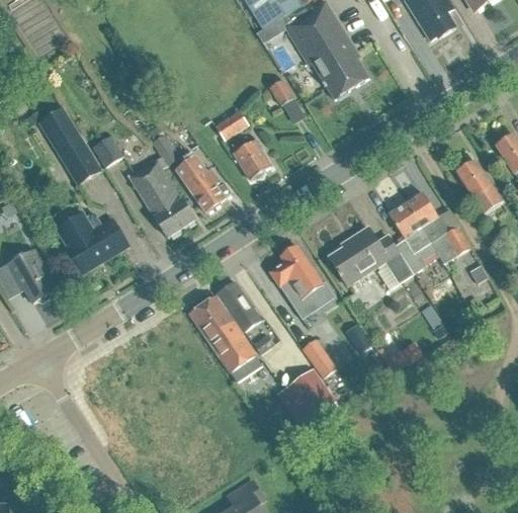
[(243,0),(262,29),(283,16),(287,23),(284,25),(309,65),(312,62),(323,80),(322,81),(325,87),(327,86),(334,98),(368,76),(354,54),(357,52),(325,1),(312,9),(308,1),(307,1),(306,0),(243,0)]
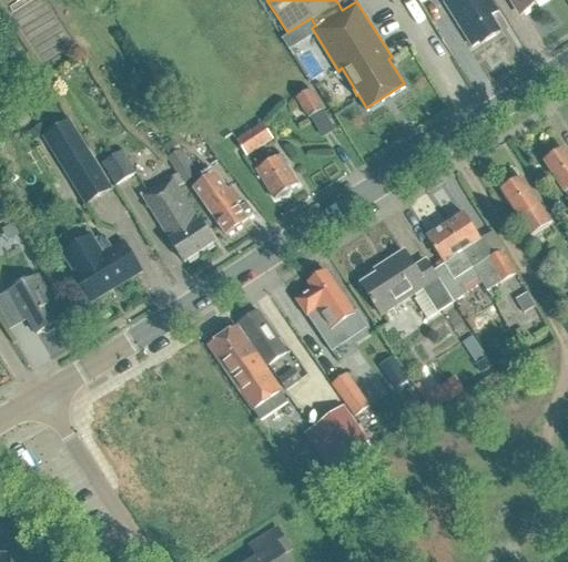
[(445,0),(472,43),(479,39),(480,41),(499,30),(482,0),(445,0)]
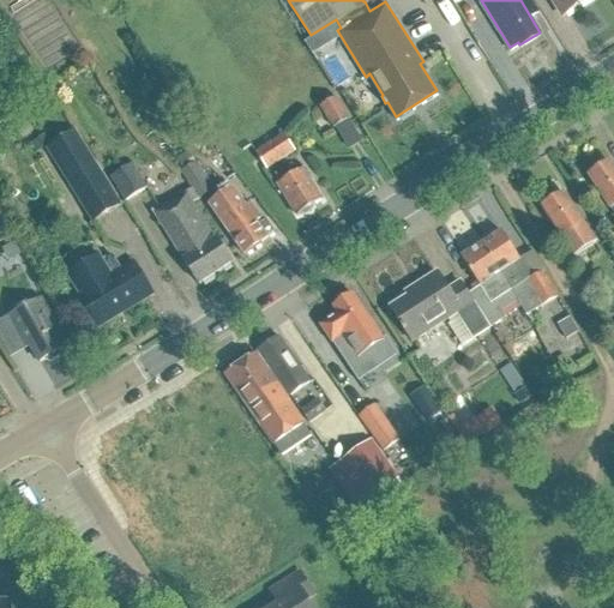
[(554,0),(563,12),(581,0),(554,0)]
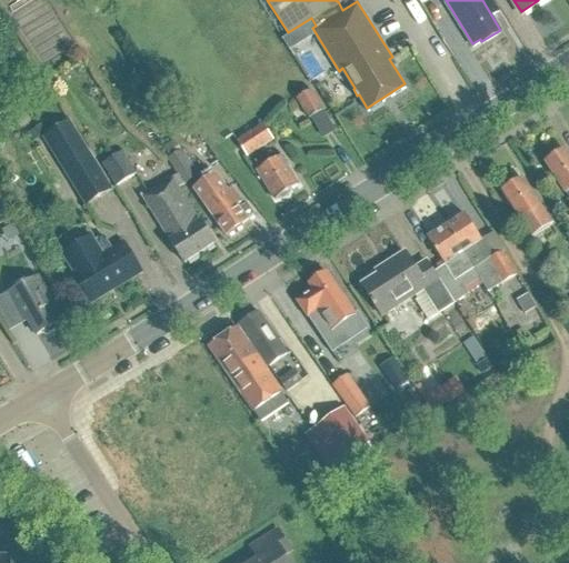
[(448,30),(458,44),(468,39),(458,23),(448,30)]
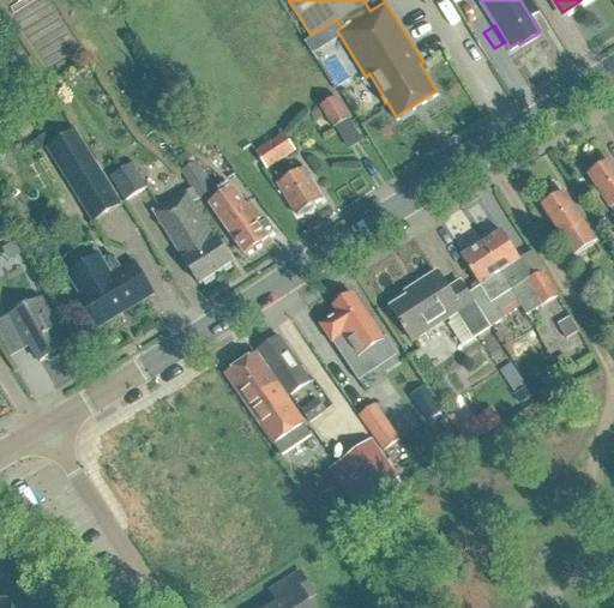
[(333,126),(349,116),(335,94),(319,103),(333,126)]
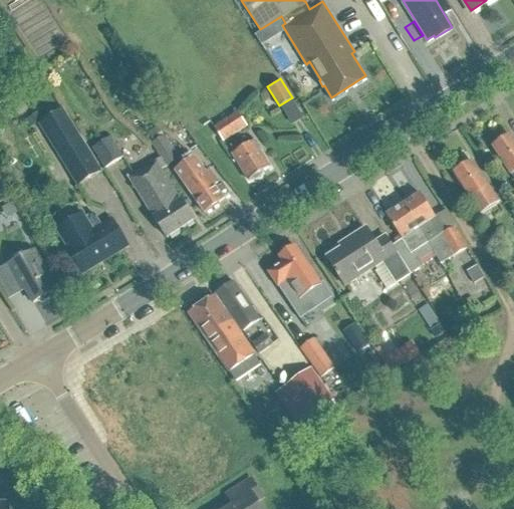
[(101,168),(63,106),(39,120),(77,183),(101,168)]
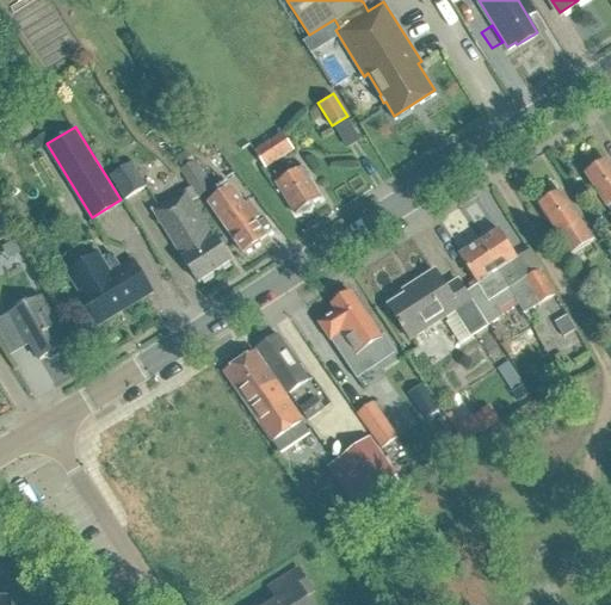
[(266,165),(294,147),(283,131),(255,150),(266,165)]
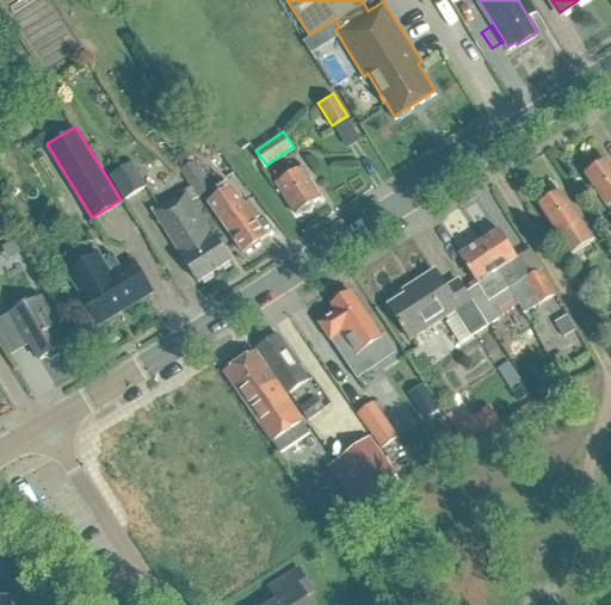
[(586,171),(610,209),(610,165),(606,158),(586,171)]
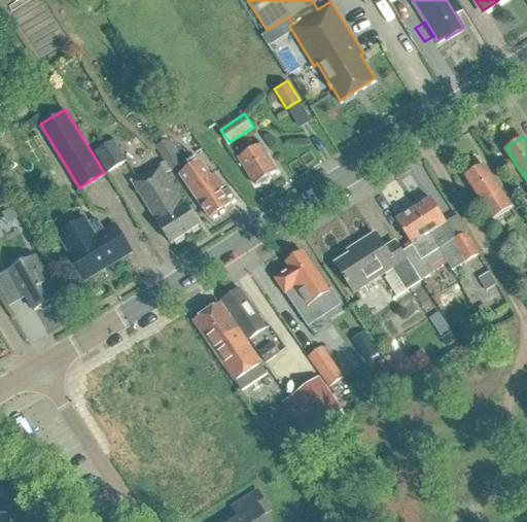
[(170,168),(182,161),(167,137),(155,144),(170,168)]
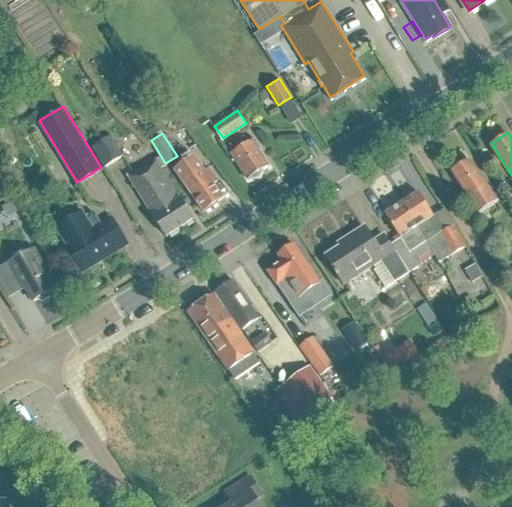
[(106,165),(123,155),(110,134),(93,145),(106,165)]
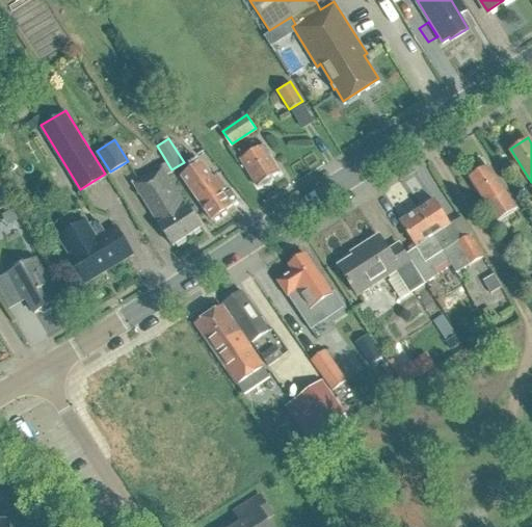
[(269,177),(280,170),(269,154),(271,153),(264,143),(263,142),(257,147),(253,140),(238,150),(242,156),(240,158),(258,185),(262,182),(263,184),(269,181),(269,177)]
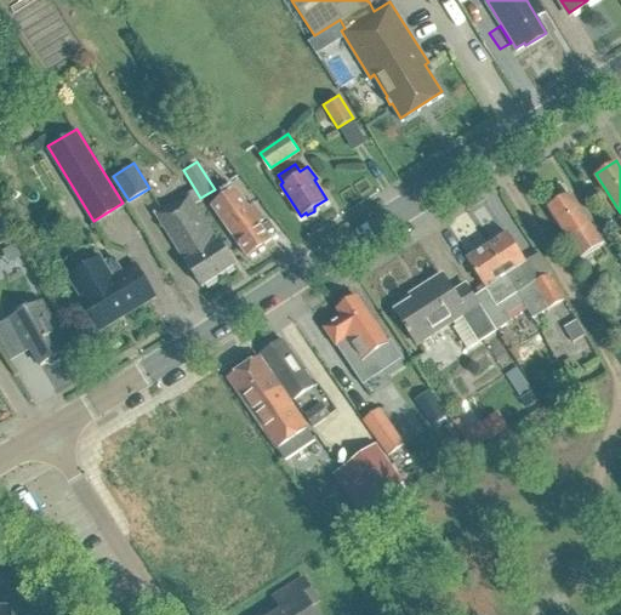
[(604,241),(620,232),(620,228),(594,176),(575,186),(604,241)]
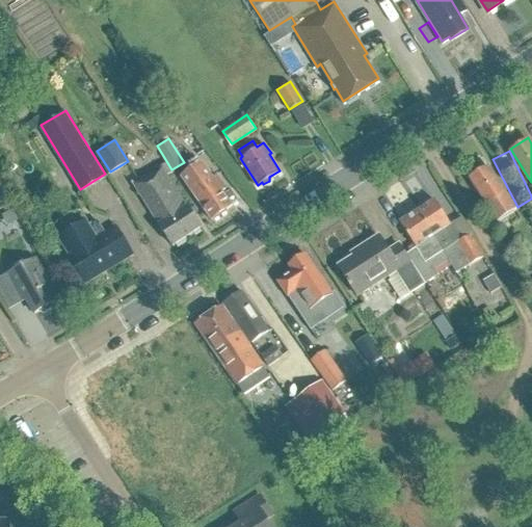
[(210,219),(232,204),(221,190),(228,185),(217,170),(213,174),(203,159),(179,175),(210,219)]
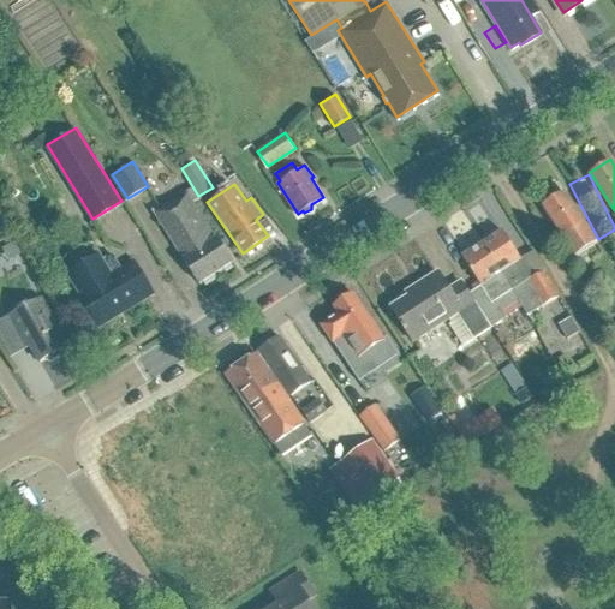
[(586,248),(595,242),(583,224),(585,222),(563,189),(542,202),(563,237),(565,236),(575,252),(585,246),(586,248)]
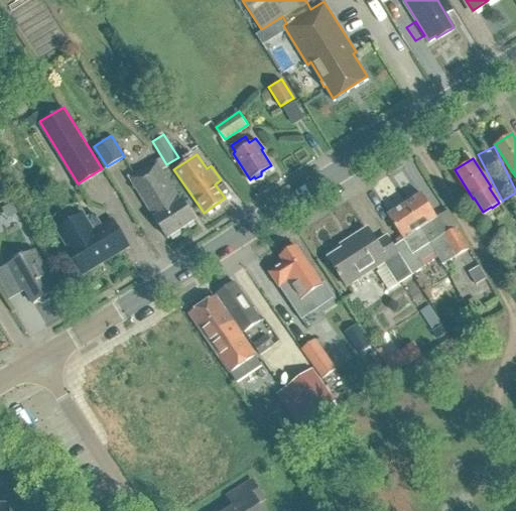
[(166,237),(194,219),(180,199),(179,200),(153,159),(129,176),(155,216),(153,218),(166,237)]
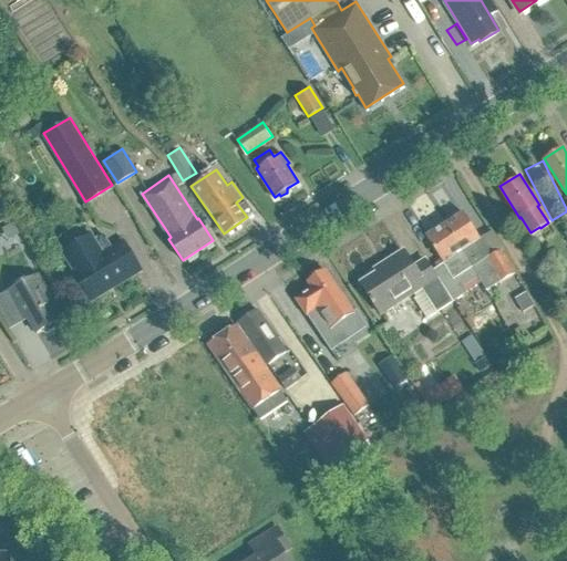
[(131,183),(117,193),(133,213),(146,203),(131,183)]
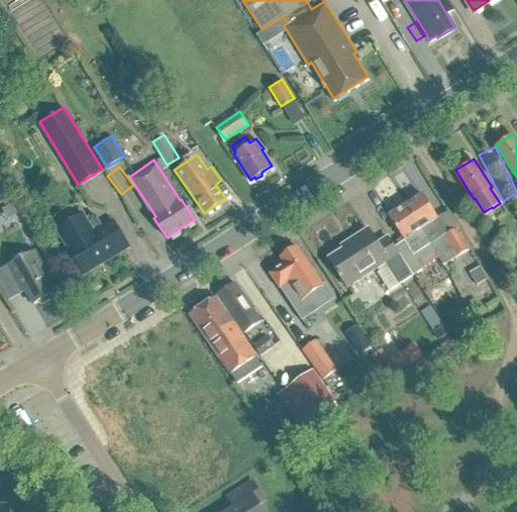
[(422,192),(406,203),(429,242),(437,256),(438,254),(443,263),(471,245),(456,225),(447,231),(437,215),(436,215),(422,192)]
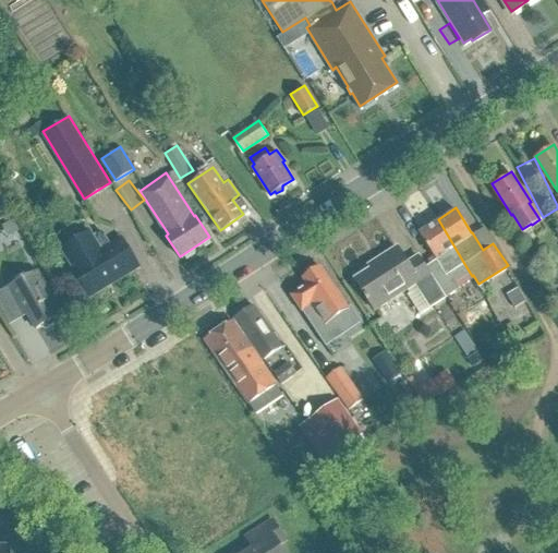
[(438,219),(420,231),(436,256),(426,263),(445,293),(446,292),(459,284),(472,276),(463,262),(438,219)]
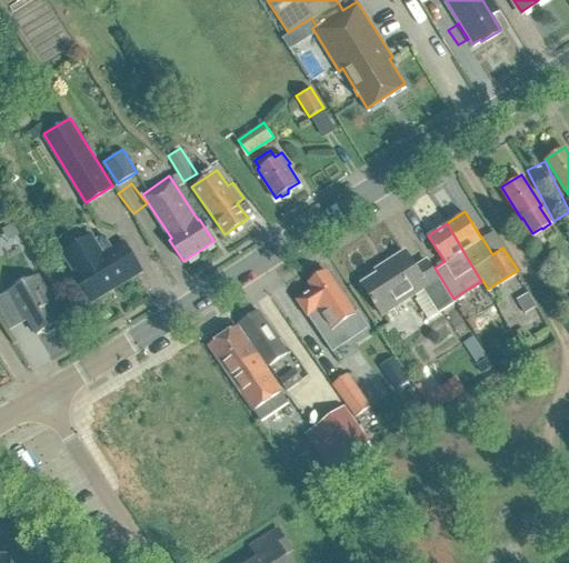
[(62,252),(75,271),(92,300),(141,270),(123,241),(112,248),(103,233),(95,239),(92,234),(62,252)]
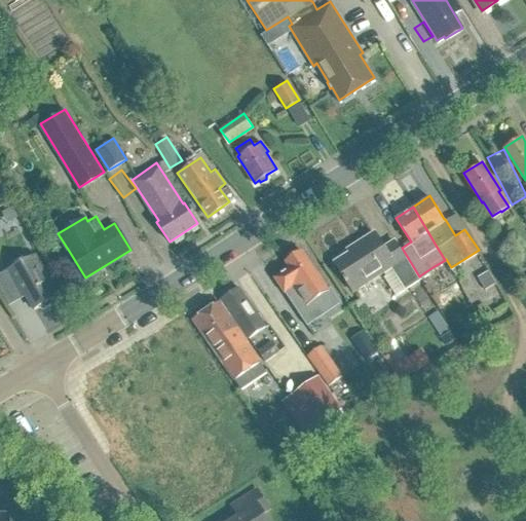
[(358,247),(335,261),(352,290),(384,269),(386,272),(384,274),(396,292),(405,286),(419,276),(402,248),(400,249),(393,239),(384,246),(374,231),(355,244),(358,247)]
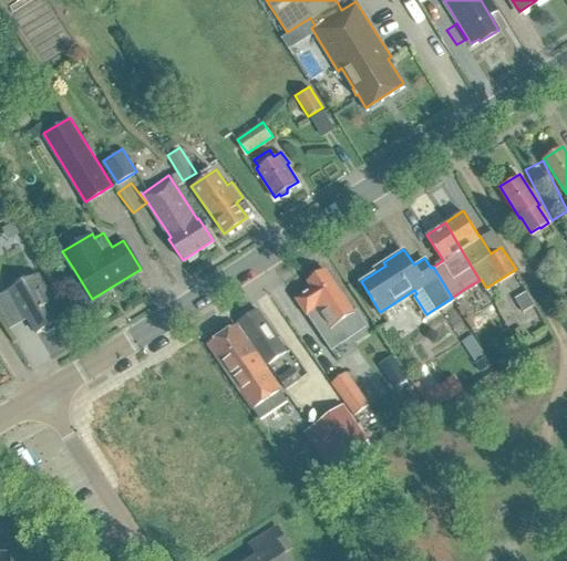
[(311,287),(294,299),(305,313),(307,312),(331,349),(368,323),(364,320),(357,307),(351,310),(338,291),(339,290),(325,269),(307,280),(311,287)]
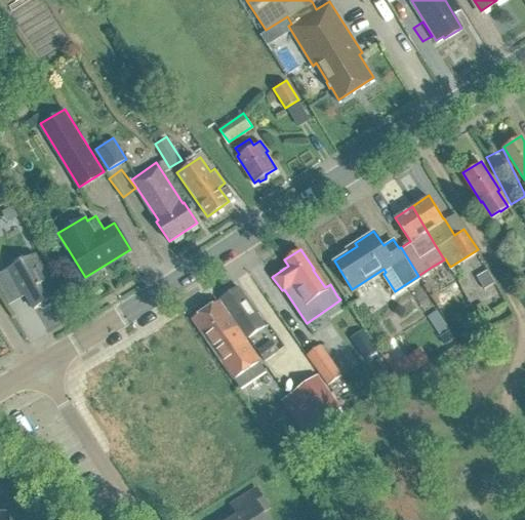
[(34,307),(57,293),(34,253),(7,269),(17,285),(21,283),(34,307)]
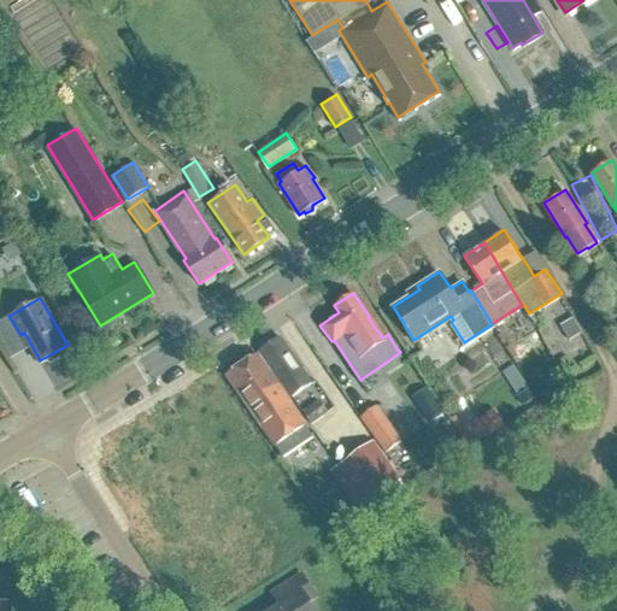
[(291,395),(310,381),(280,338),(260,352),(291,395)]
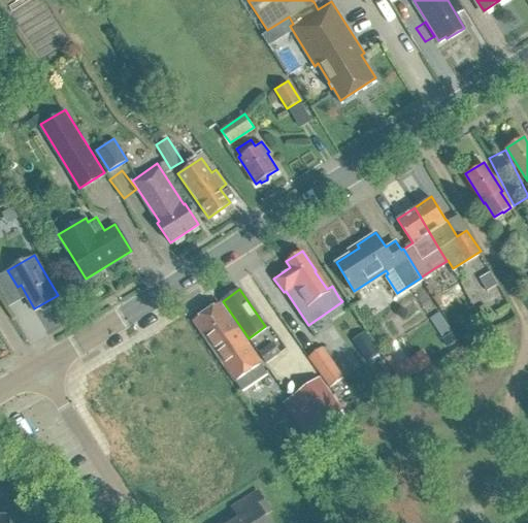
[(243,391),(268,374),(251,348),(252,348),(221,302),(193,321),(224,366),(225,365),(243,391)]
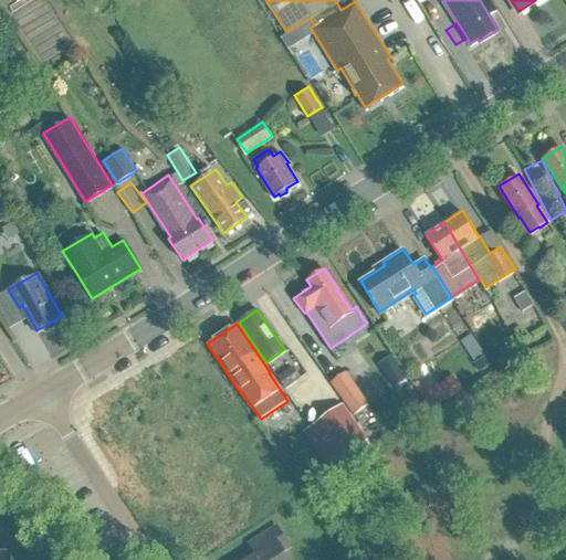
[(441,403),(485,380),(474,360),(430,383),(441,403)]
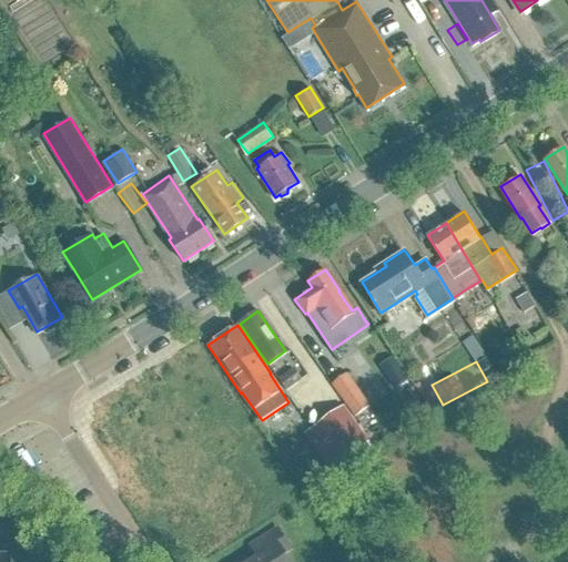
[(292,366),(279,376),(286,387),(301,377),(292,366)]
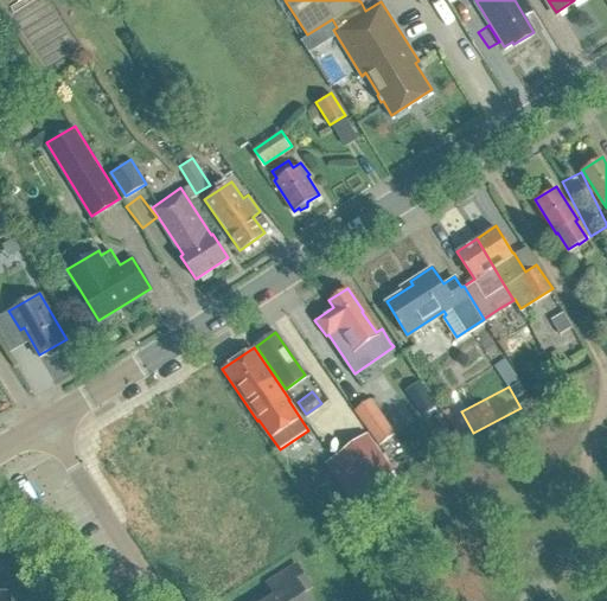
[(379,442),(394,432),(370,397),(355,408),(379,442)]
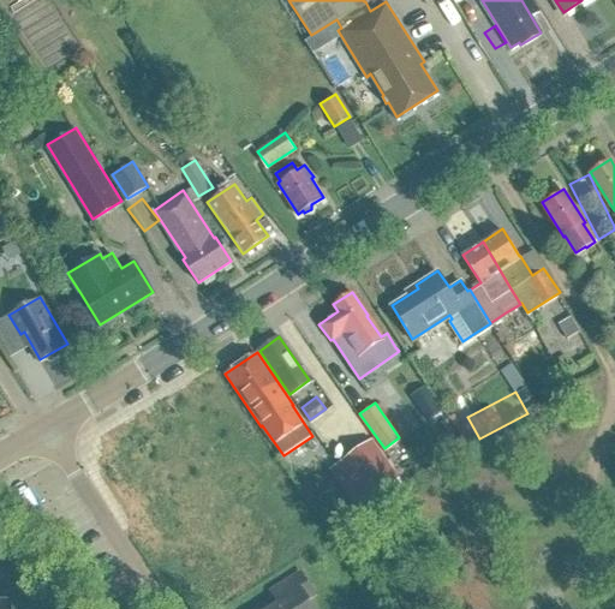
[(181,431),(171,437),(180,452),(190,446),(181,431)]
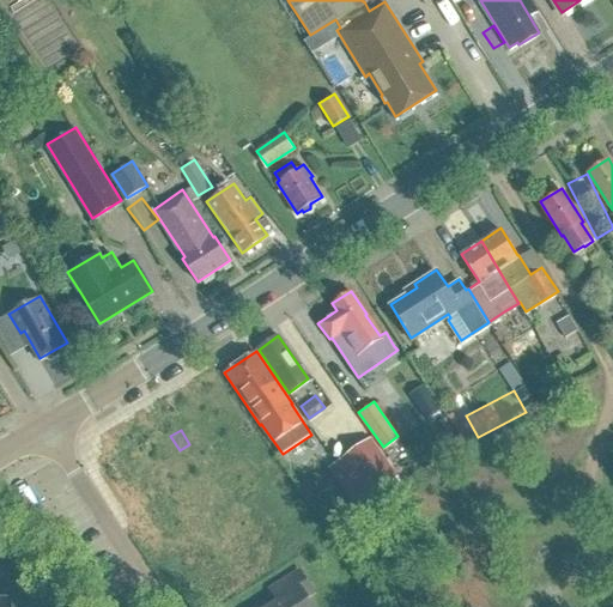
[(347,469),(366,497),(399,474),(380,447),(377,449),(347,469)]
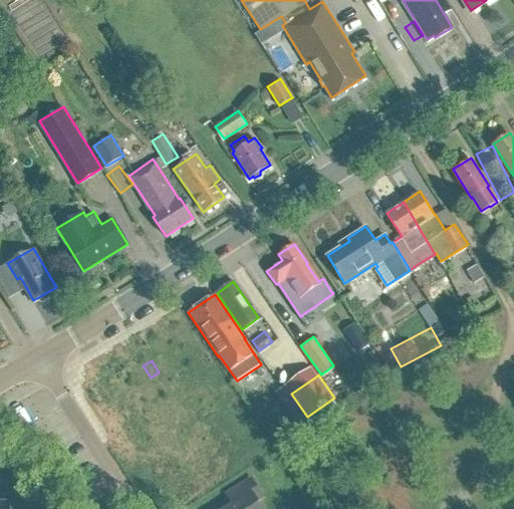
[(262,508),(256,499),(263,495),(250,476),(227,491),(234,502),(223,508),(262,508)]
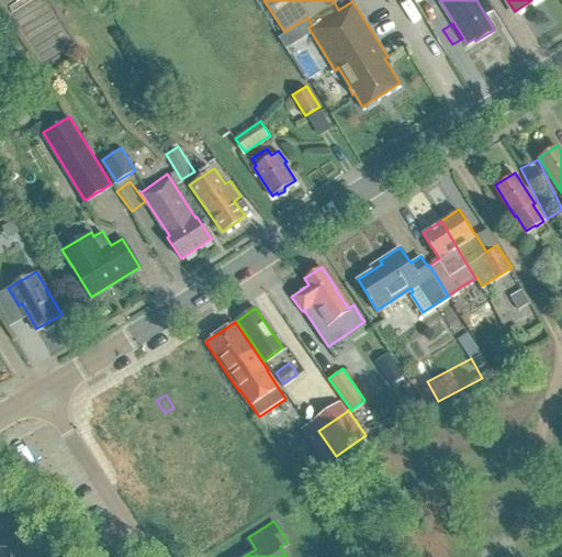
[(20,556),(8,548),(0,547),(0,556),(20,556)]
